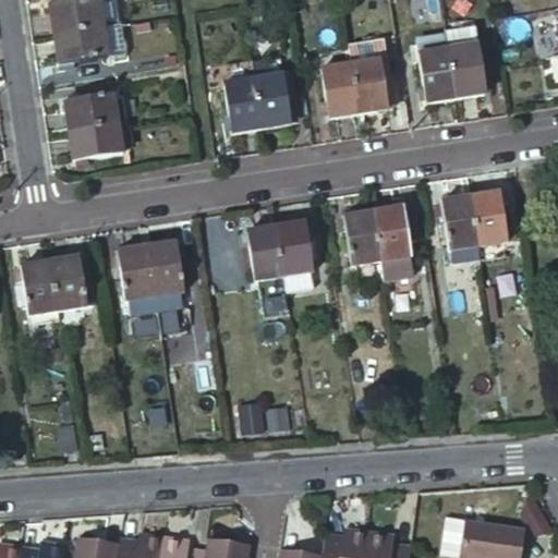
[(82,0),(49,5),(52,35),(102,27),(117,25),(112,0),(100,0),(98,0),(82,0)]
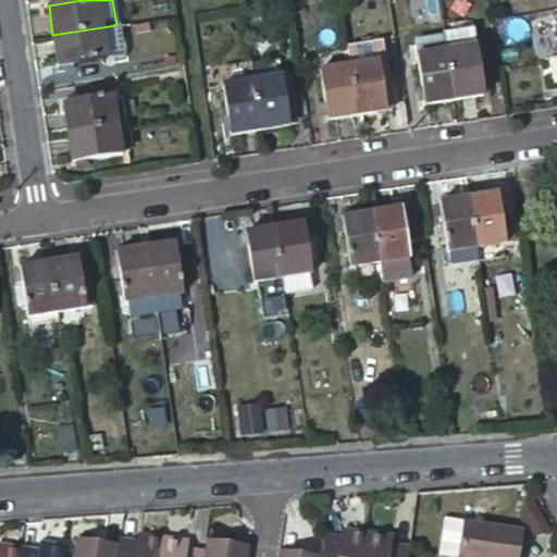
[(121,53),(116,25),(102,27),(107,57),(121,53)]
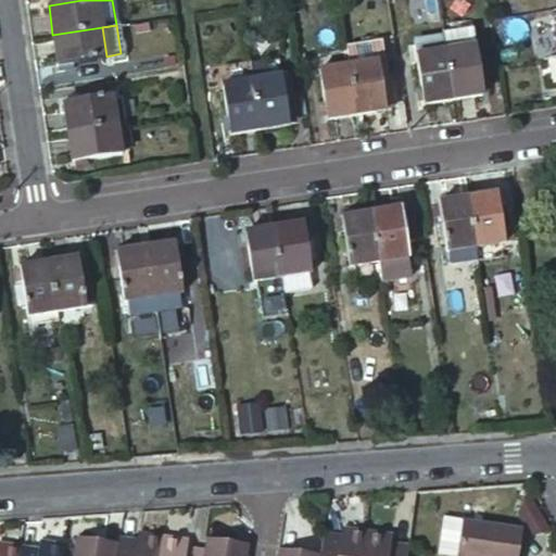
[(64,63),(72,62),(106,57),(102,27),(52,35),(58,64),(64,63)]
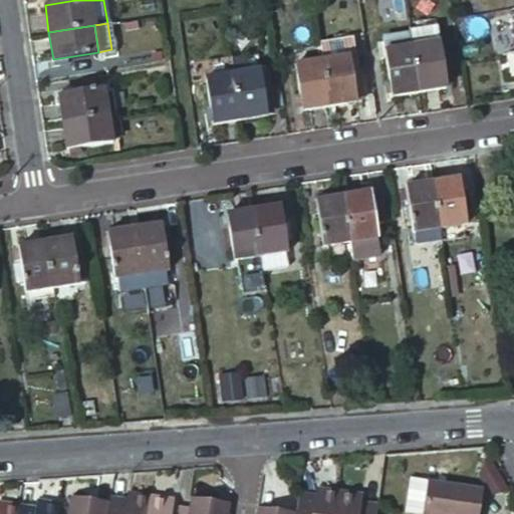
[(410,31),(412,43),(439,39),(437,26),(410,31)]
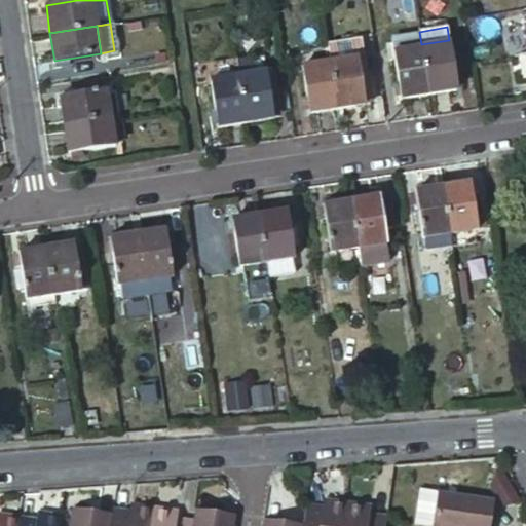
[(401,96),(429,91),(421,44),(419,32),(391,36),(393,48),(401,96)]
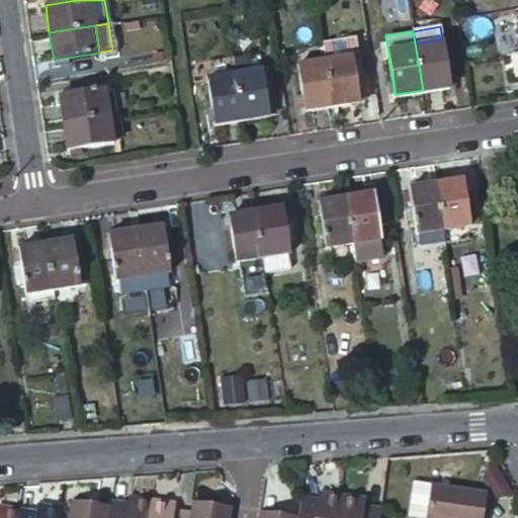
[(325,58),(357,53),(354,37),(323,42),(323,46),(325,58)]
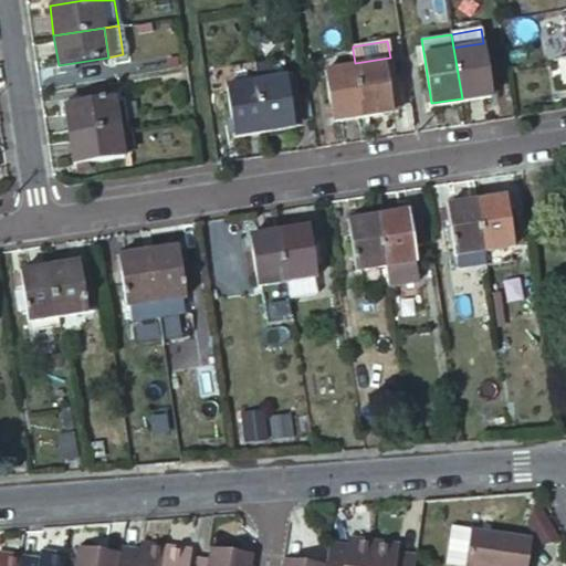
[(462,98),(491,94),(483,43),(453,48),(462,98)]
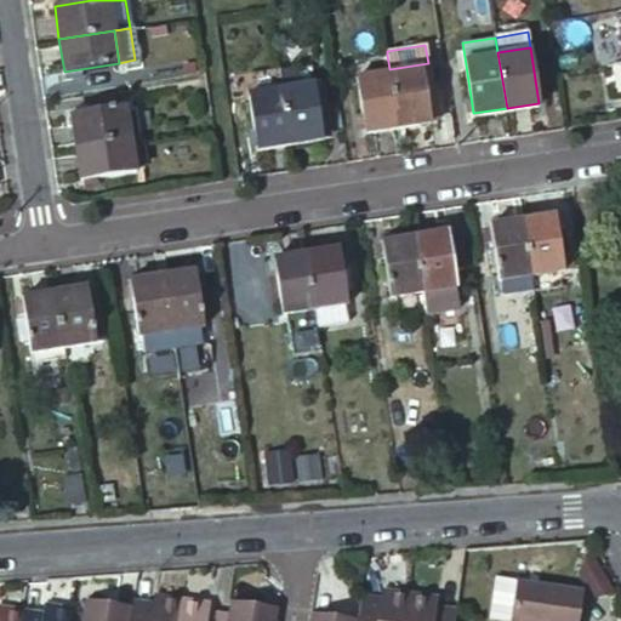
[(389,69),(398,126),(429,121),(428,112),(434,110),(428,63),(389,69)]
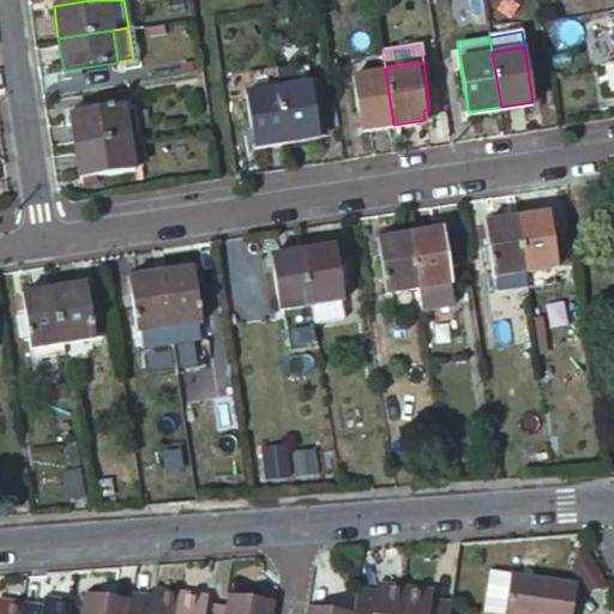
[(351,74),(360,130),(393,125),(385,68),(351,74)]
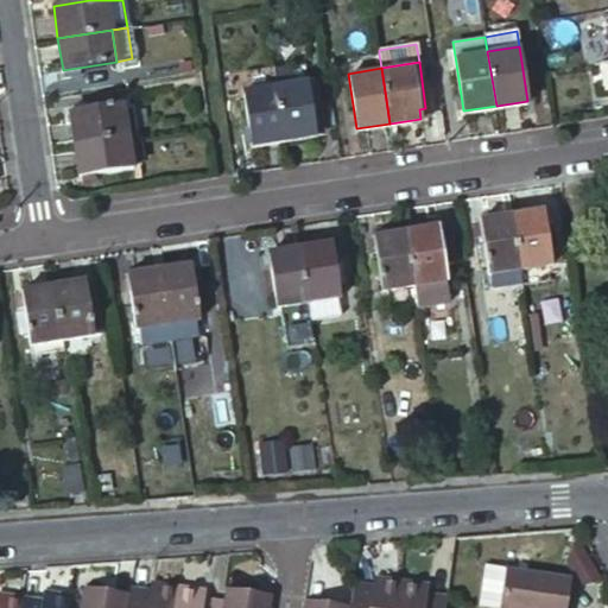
[(284,140),(317,135),(316,127),(322,126),(316,78),(309,80),(277,84),(284,140)]
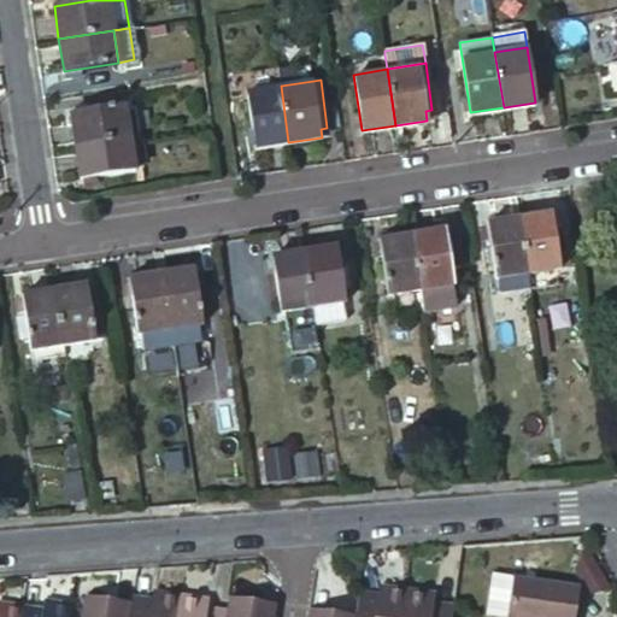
[(256,147),(288,142),(281,86),(247,90),(256,147)]
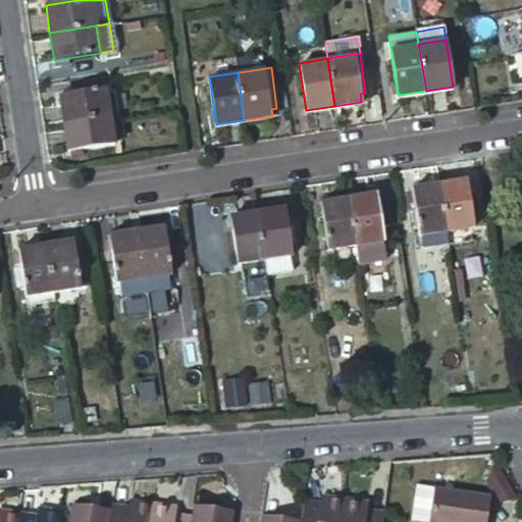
[(59,95),(63,123),(110,116),(117,114),(114,90),(106,91),(105,87),(59,95)]
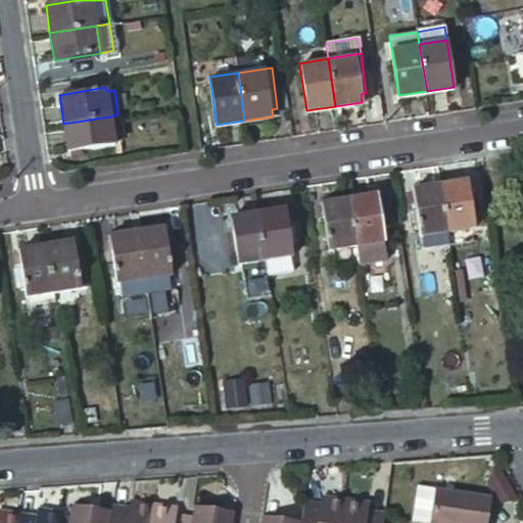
[(117,114),(110,116),(112,137),(121,136),(117,114)]
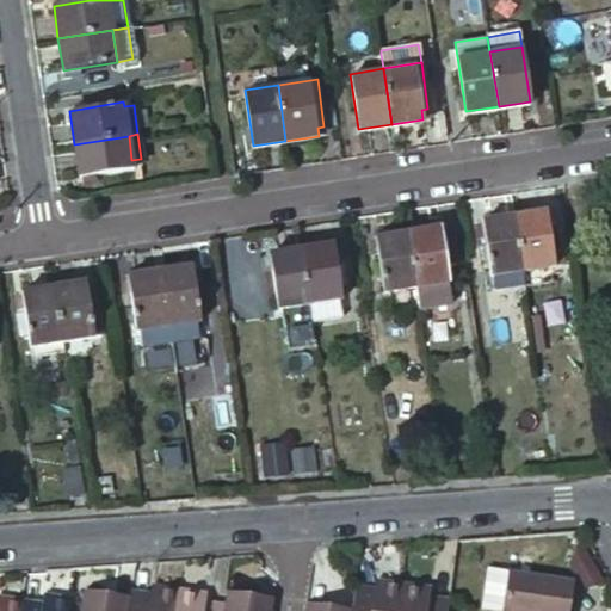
[(129,136),(74,144),(79,176),(134,167),(131,160),(129,136)]
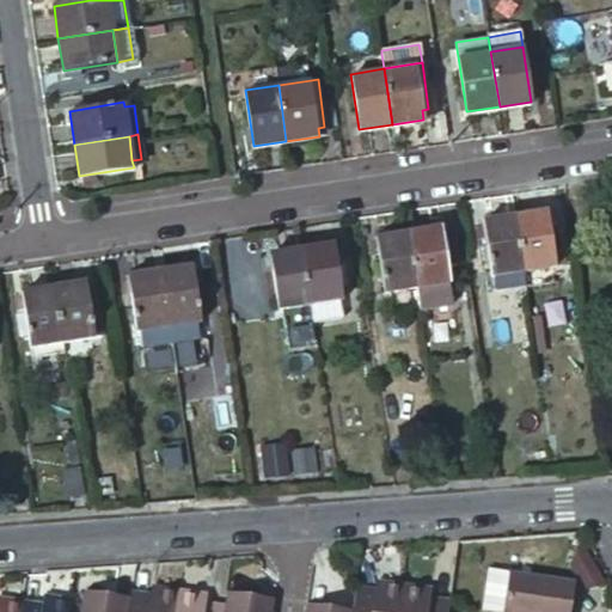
[(525,285),(552,280),(551,265),(556,264),(548,209),(515,214),(525,285)]
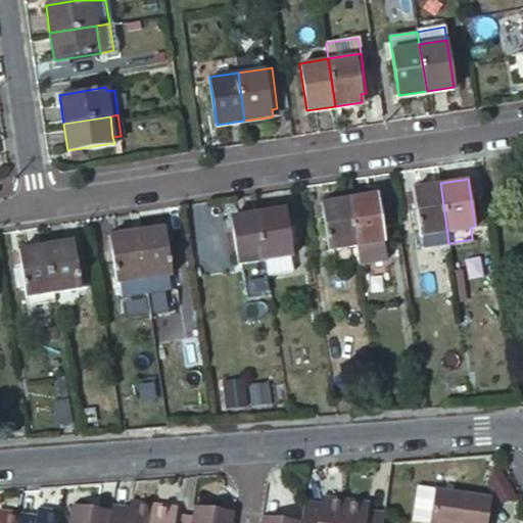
[(422,247),(448,243),(440,183),(414,187),(422,247)]
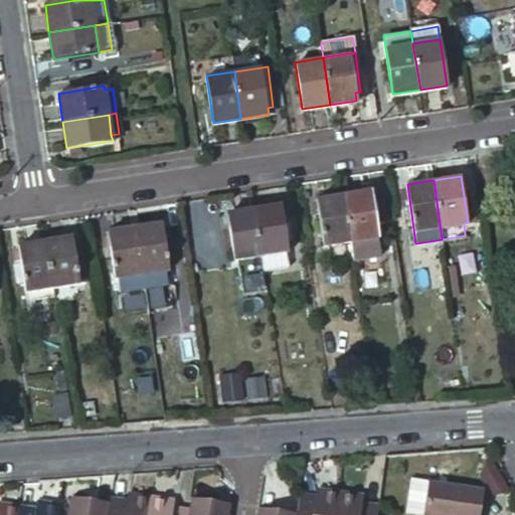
[(371,191),(344,195),(352,253),(355,272),(381,268),(378,249),(379,249),(378,236),(385,235),(379,195),(372,197),(371,191)]
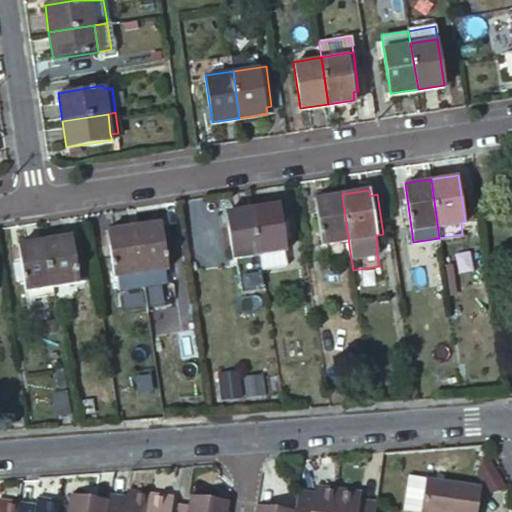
[(342,194),(315,197),(317,208),(322,243),(326,243),(328,256),(350,252),(342,194)]
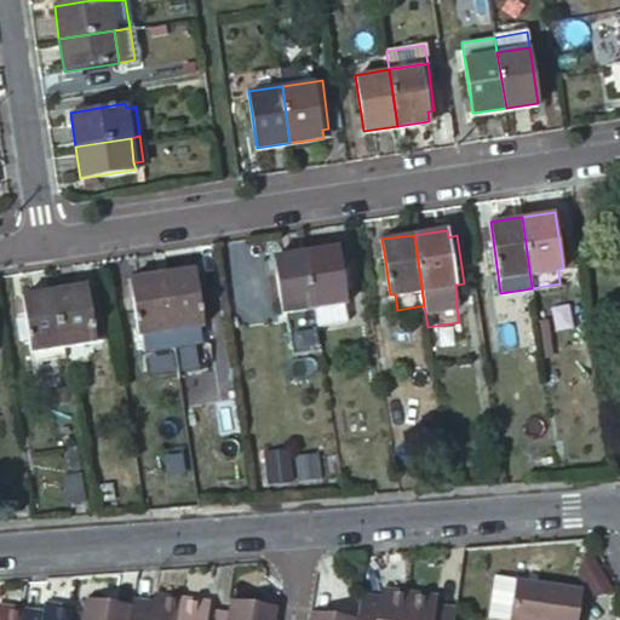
[(366,242),(368,253),(384,252),(382,239),(366,242)]
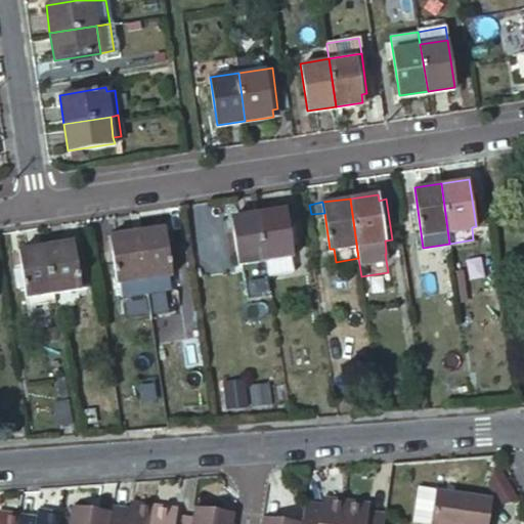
[(288,208),(259,213),(266,259),(295,254),(289,214),(288,208)]
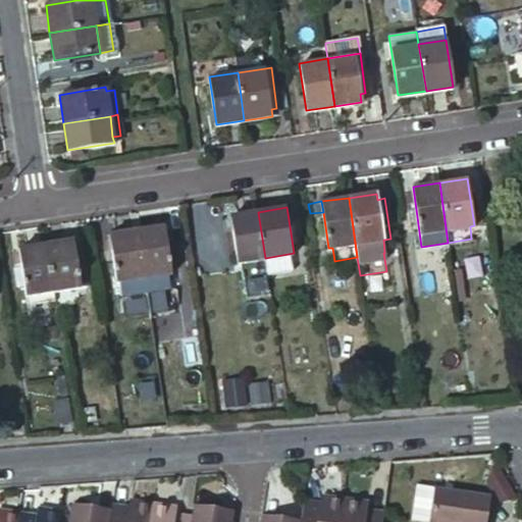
[(258,212),(232,216),(239,262),(243,262),(245,276),(267,273),(265,258),(258,212)]
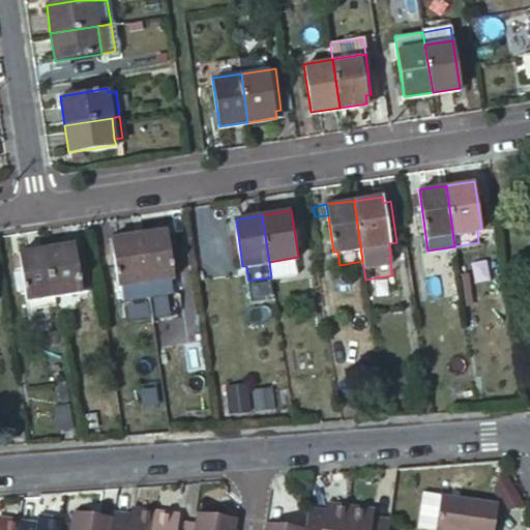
[(147,293),(173,289),(172,276),(176,275),(169,230),(139,234),(147,293)]
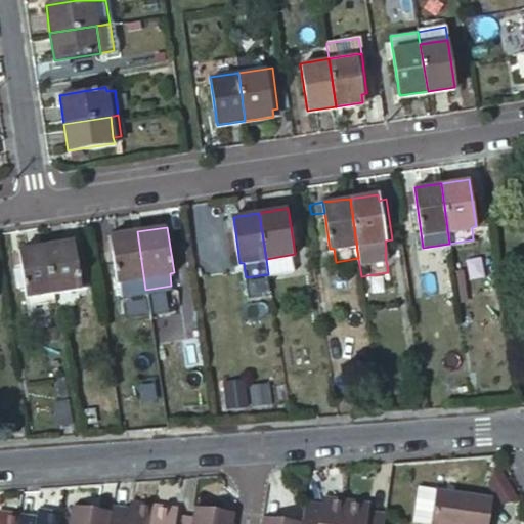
[(124,293),(145,290),(137,231),(111,235),(112,243),(118,280),(122,280),(124,293)]
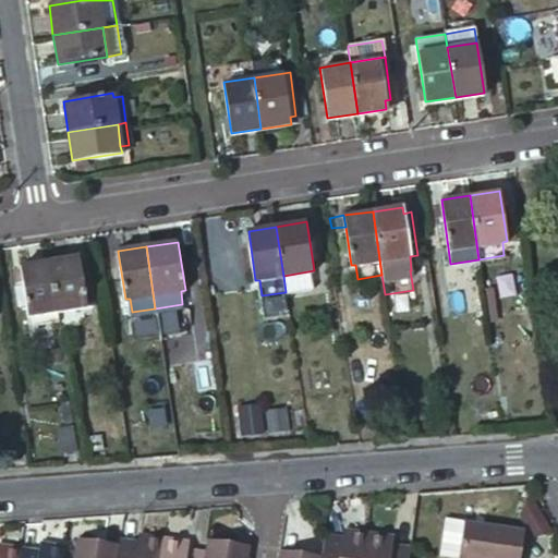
[(59,319),(84,315),(83,307),(87,306),(82,263),(81,256),(50,262),(59,319)]
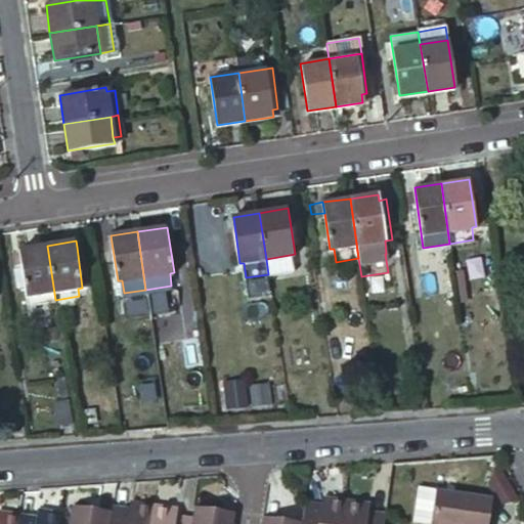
[(33,303),(55,300),(47,246),(19,250),(19,252),(22,262),(27,296),(32,295),(33,303)]
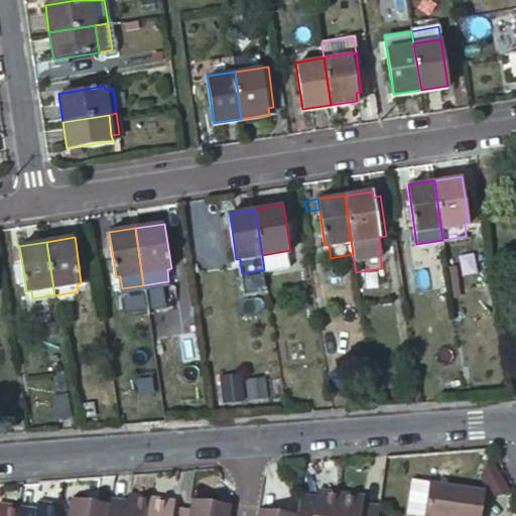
[(81,242),(76,243),(81,283),(87,283),(81,242)]
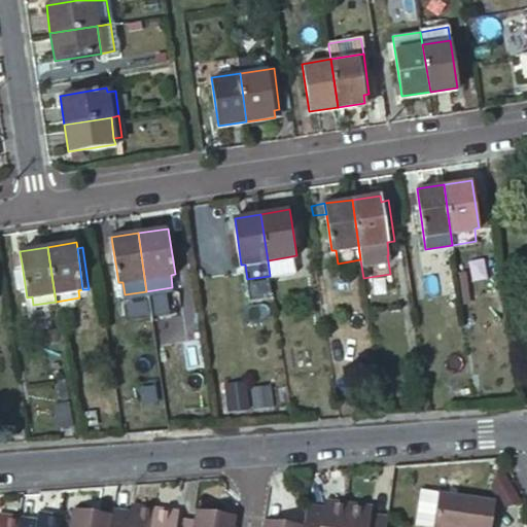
[(262,385),(226,383),(225,406),(261,408),(262,385)]
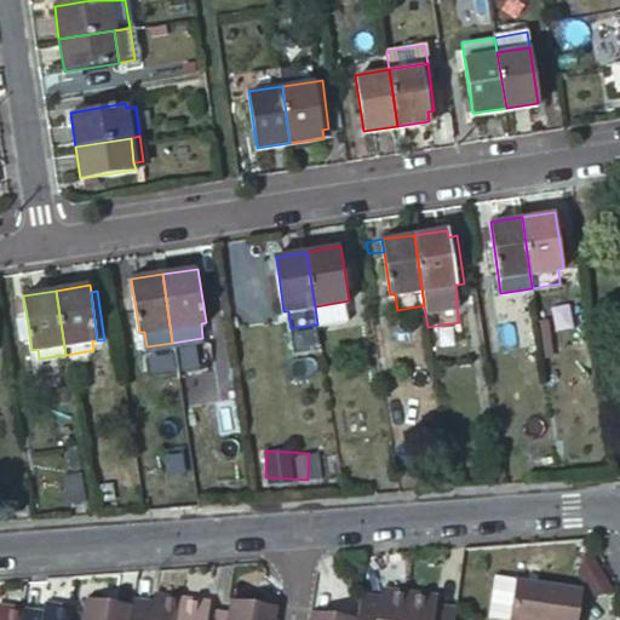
[(517,578),(510,619),(572,619),(573,615),(567,614),(568,607),(580,609),(584,587),(517,578)]
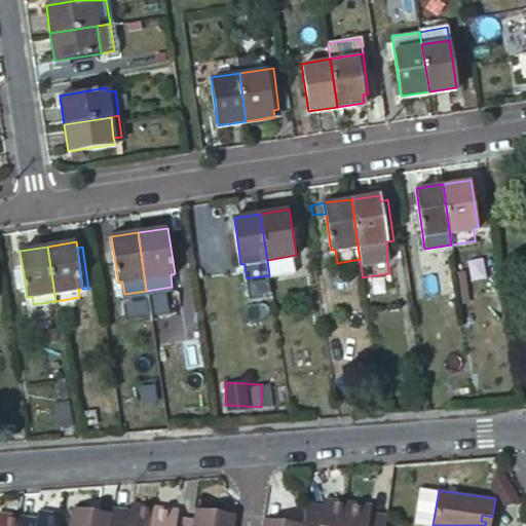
[(325,499),(323,506),(322,512),(329,513),(331,500),(325,499)]
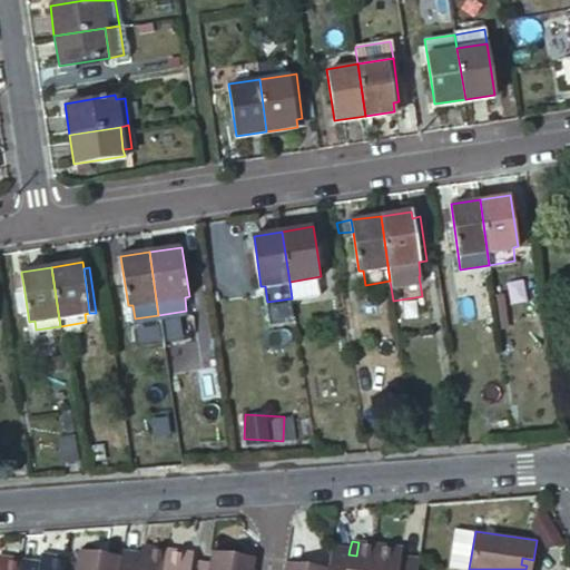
[(372,569),(376,544),(359,542),(356,556),(349,554),(350,549),(330,546),(326,568),(326,569),(372,569)]
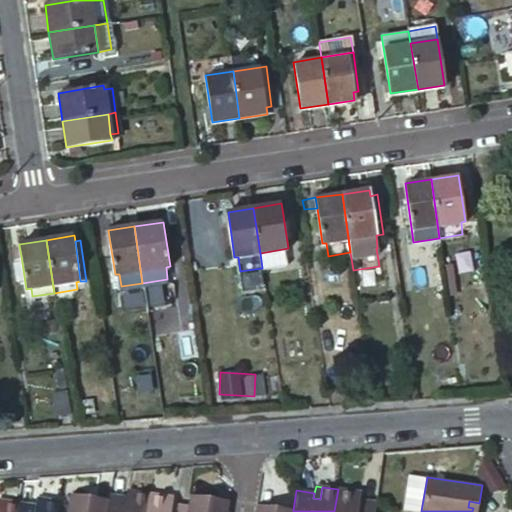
[(133,501),(136,489),(130,488),(128,495),(127,500),(133,501)]
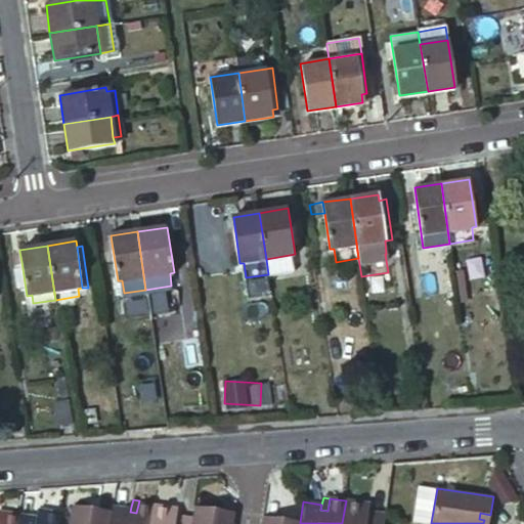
[(149,523),(153,503),(139,500),(136,513),(130,512),(131,507),(113,504),(113,508),(110,523),(149,523)]
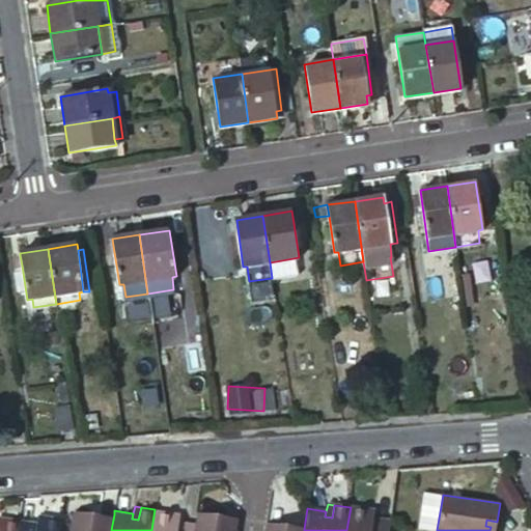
[(388,530),(389,529),(390,522),(371,519),(370,523),(364,522),(366,509),(351,507),(346,530),(388,530)]
